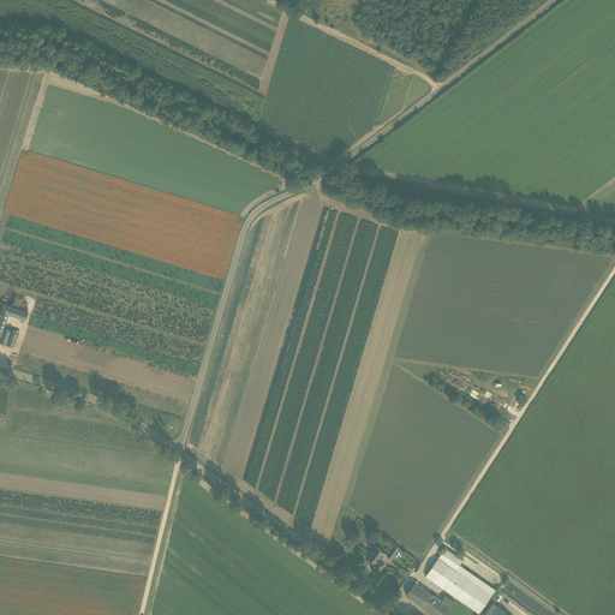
[(0,342),(13,347),(17,333),(4,329),(9,315),(25,320),(29,311),(4,303),(0,311),(0,312),(0,342)]
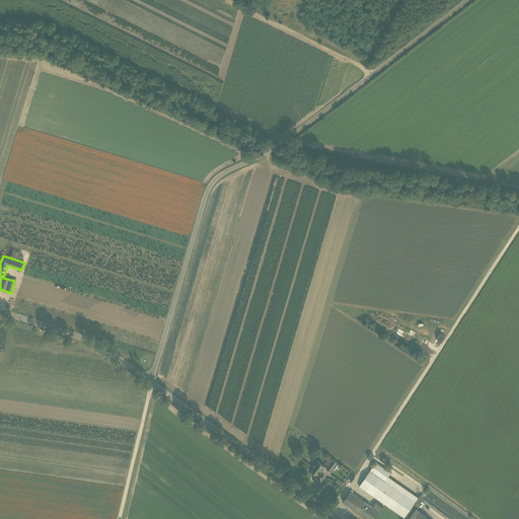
[(311,466),(308,470),(311,472),(312,471),(317,475),(321,470),(322,471),(325,467),(316,461),(312,467),(311,466)]
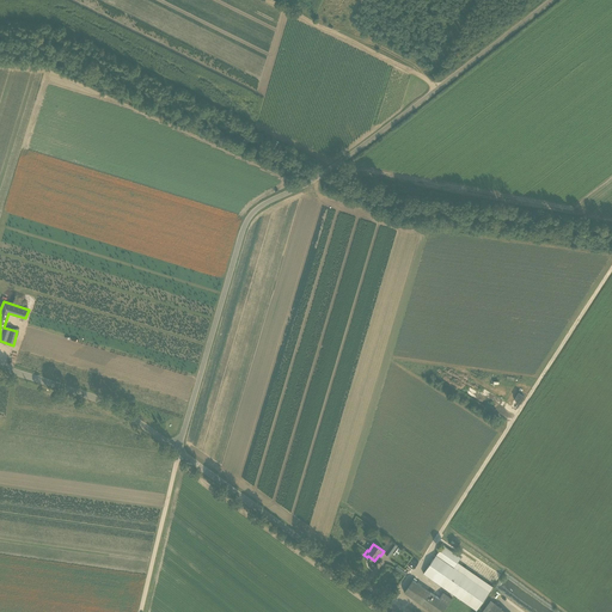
[(477,611),(491,588),(494,586),(458,562),(461,557),(444,545),(423,574),(477,611)]
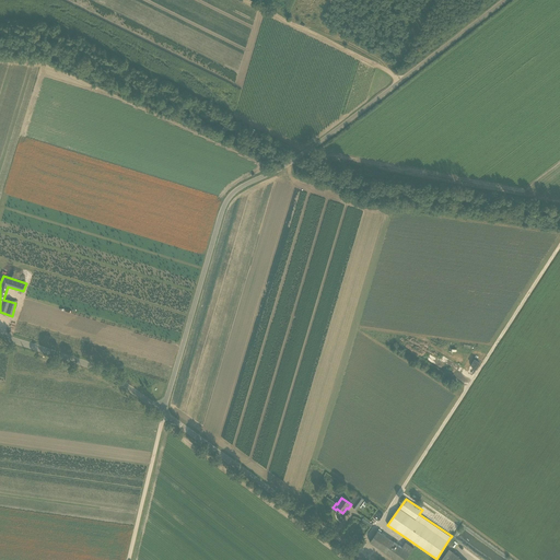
[(395,559),(405,559),(406,559),(413,548),(406,541),(401,547),(377,531),(370,541),(395,559)]
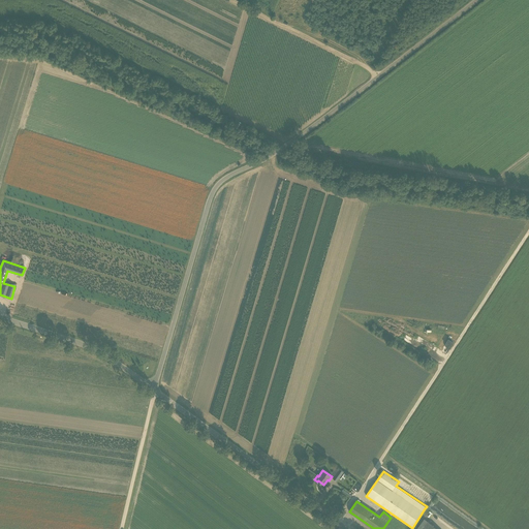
[(416,528),(438,528),(424,519),(416,528)]
